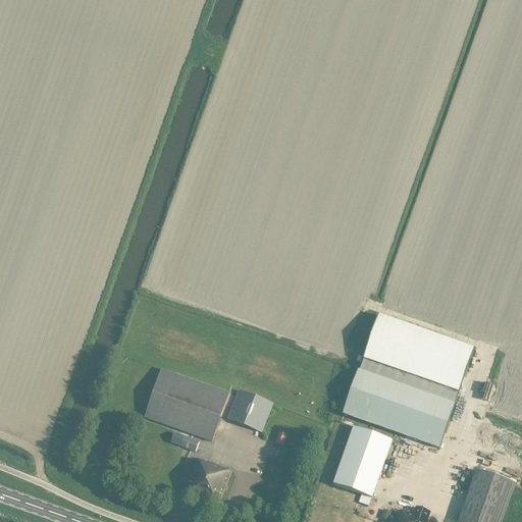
[(363,358),(359,370),(455,404),(458,393),(459,393),(474,348),(378,315),(363,358)]
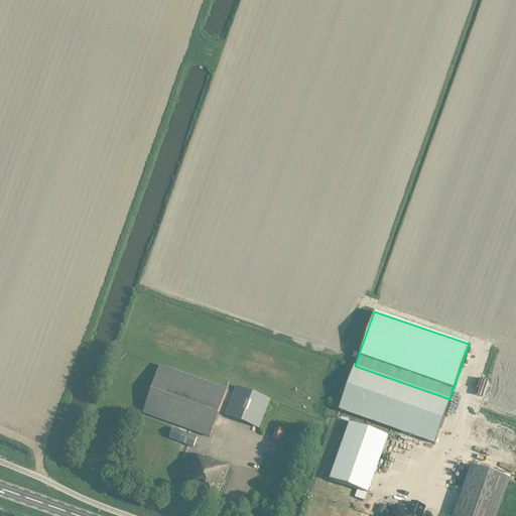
[(143,412),(210,435),(226,387),(160,364),(143,412)]
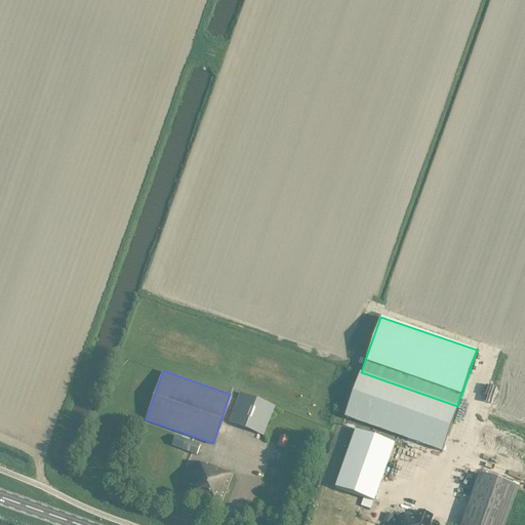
[(359,372),(344,416),(442,450),(457,406),(361,372),(359,372)]
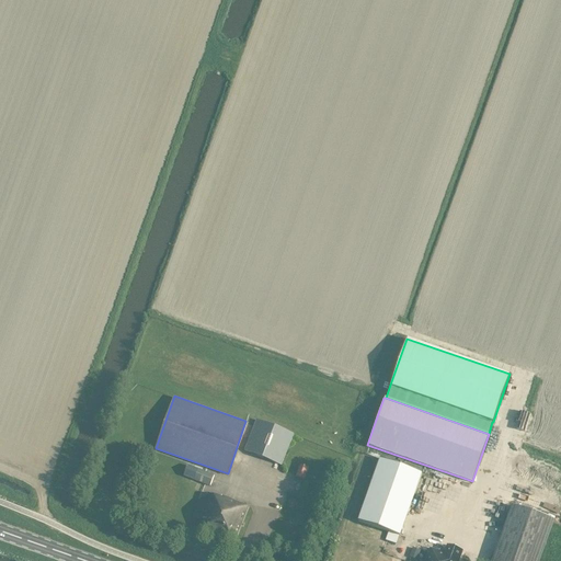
[(244,449),(281,464),(293,433),(256,419),(244,449)]
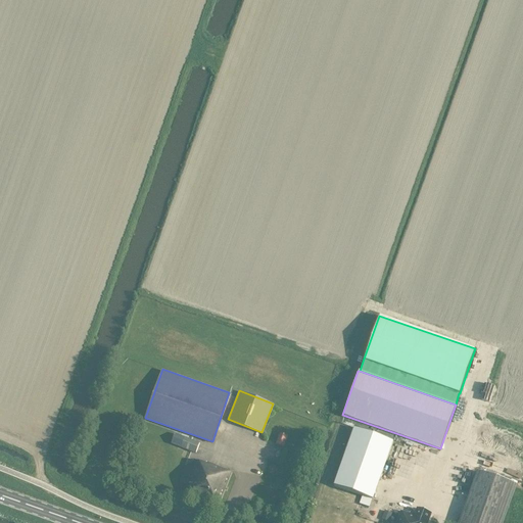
[(334,484),(372,498),(392,440),(354,426),(334,484)]
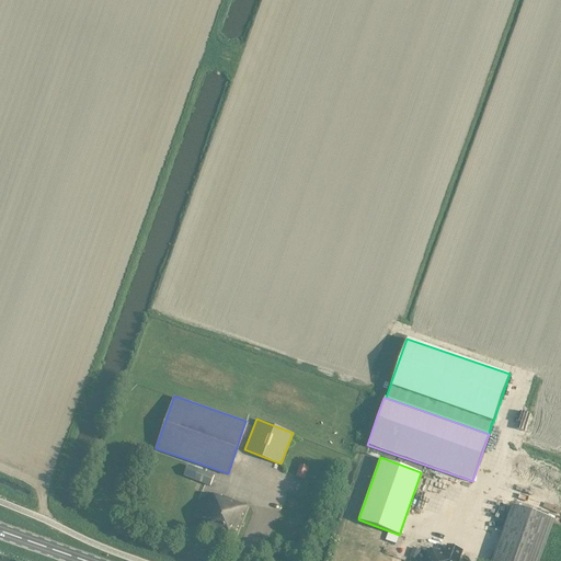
[(187,476),(209,484),(214,474),(197,468),(195,473),(189,471),(187,476)]
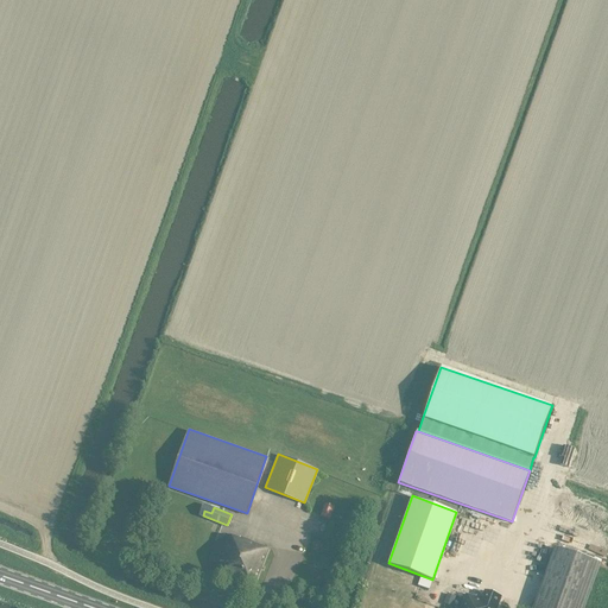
[(470,537),(476,538),(480,525),(473,524),(470,537)]
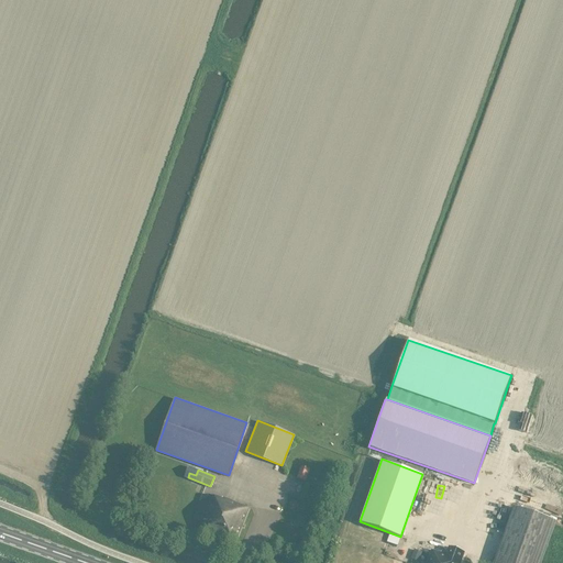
[(203,521),(199,532),(234,544),(249,506),(222,496),(222,497),(212,494),(212,495),(209,494),(201,493),(194,517),(203,521)]
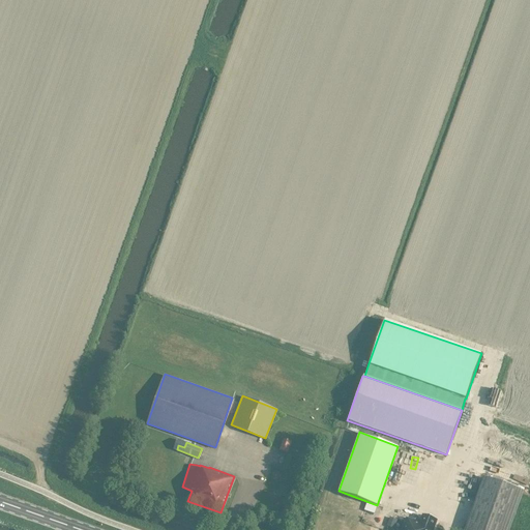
[(508,529),(523,490),(483,476),(464,529),(508,529)]
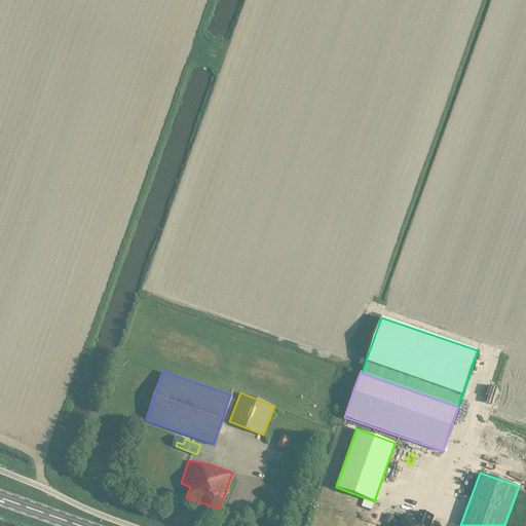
[(386,515),(395,518),(398,509),(389,505),(386,515)]
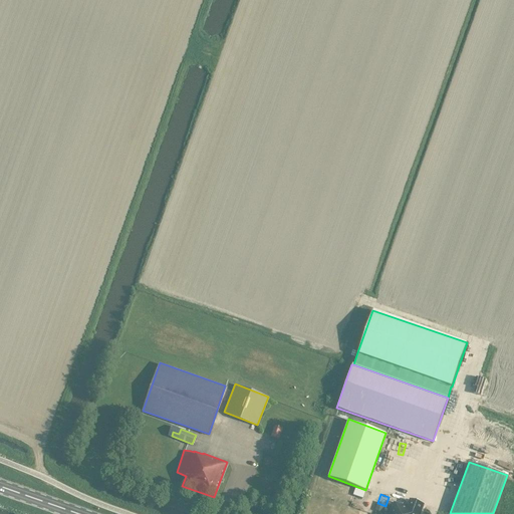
[(389,513),(420,513),(424,503),(409,497),(407,504),(403,503),(402,504),(394,501),(389,513)]
